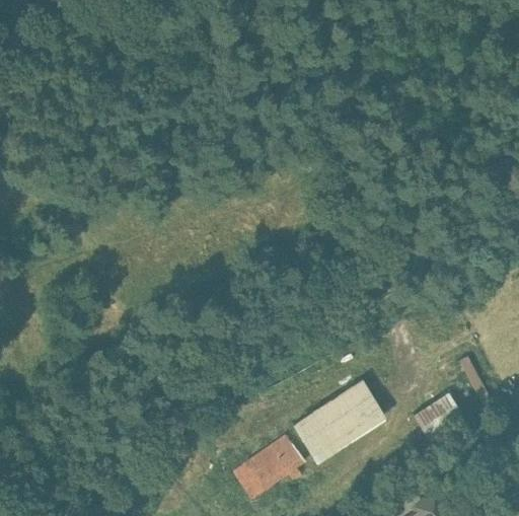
[(468,355),(458,360),(479,404),(490,399),(468,355)]
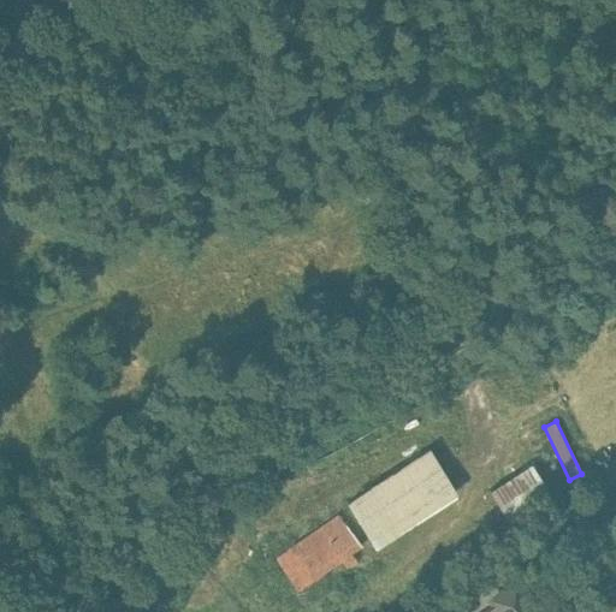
[(439,464),(430,450),(418,457),(349,507),(367,536),(374,530),(380,539),(456,489),(439,464)]
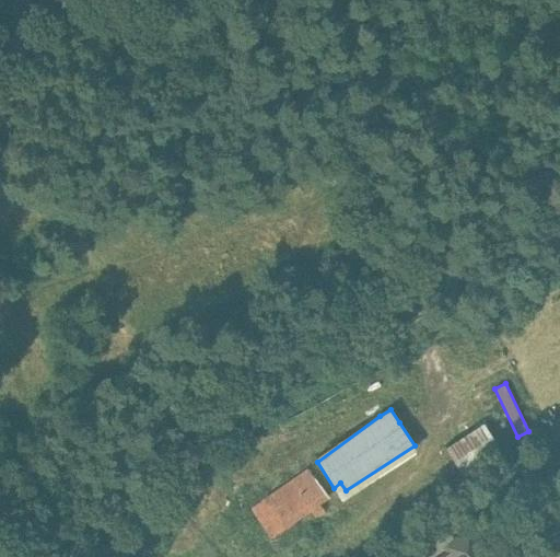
[(502,452),(483,424),(445,449),(464,477),(502,452)]
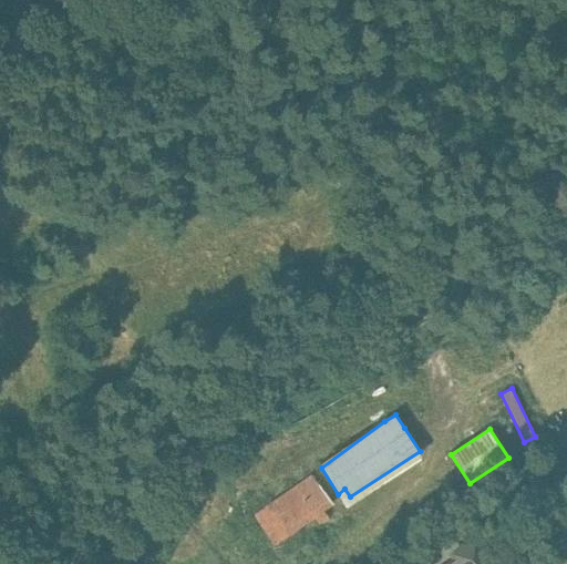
[(332,506),(312,477),(254,518),(274,546),(315,519),(320,526),(329,521),(323,512),(332,506)]
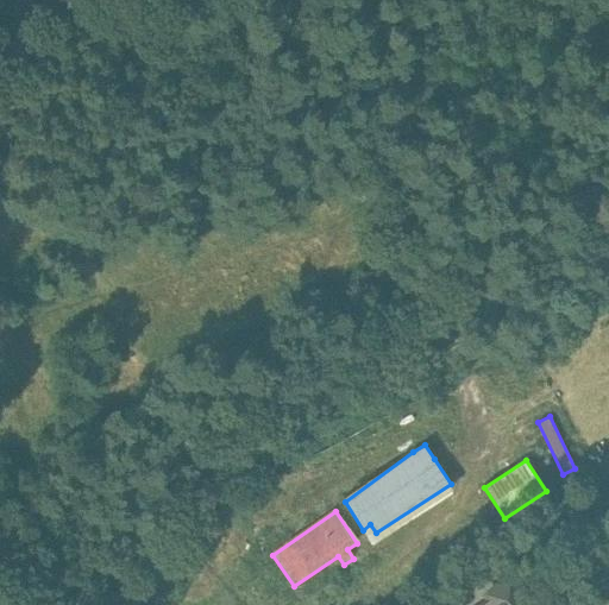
[(489,603),(487,604),(532,604),(512,575),(483,594),(489,603)]
